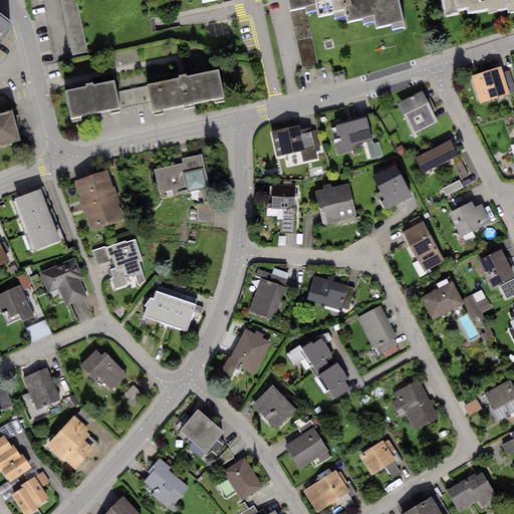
[(76,0),(60,0),(71,53),(86,50),(76,0)]
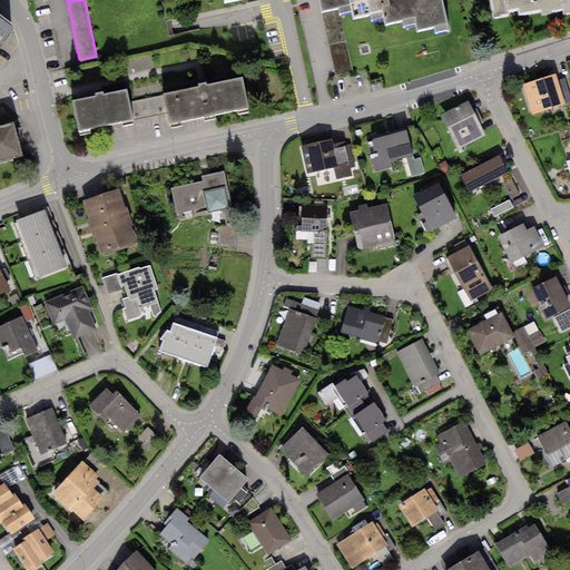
[(383,17),(379,0),(317,0),(321,12),(337,9),(338,15),(352,11),(353,18),(370,15),(371,20),(383,17)]
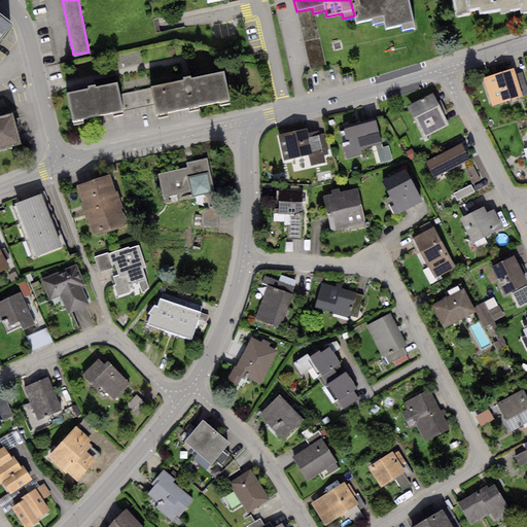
[(350,0),(354,15),(355,23),(370,21),(371,26),(384,23),(385,29),(400,26),(401,30),(415,27),(409,0),(350,0)]
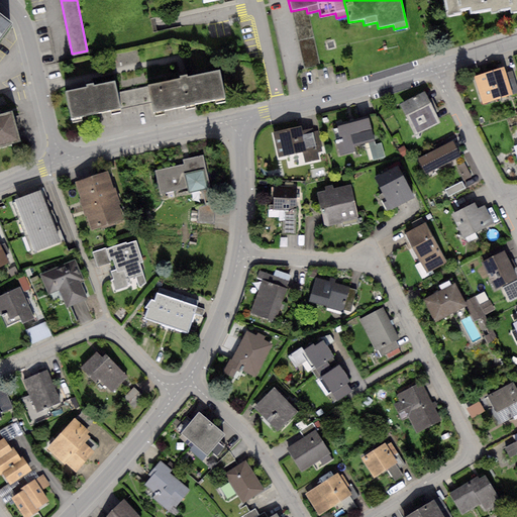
[(516,0),(444,0),(447,15),(462,12),(461,8),(470,7),(471,12),(491,9),(491,13),(499,11),(499,9),(511,7),(512,11),(516,9),(516,0)]
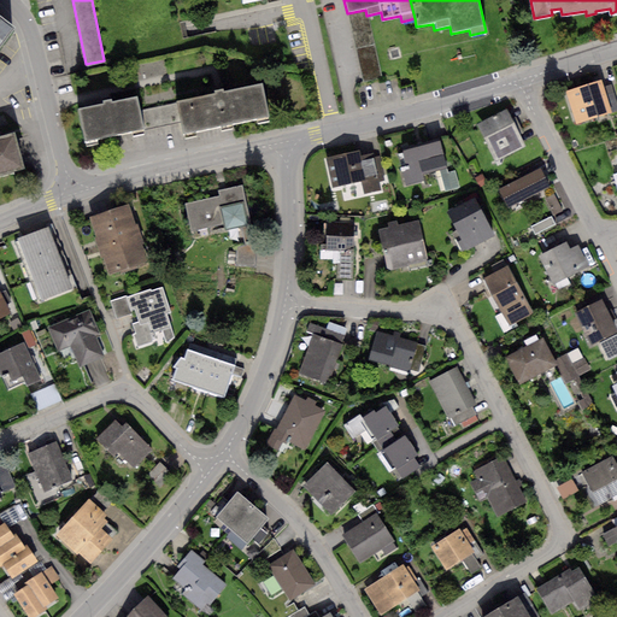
[(365,10),(347,13),(362,81),(380,77),(366,16),(365,10)]
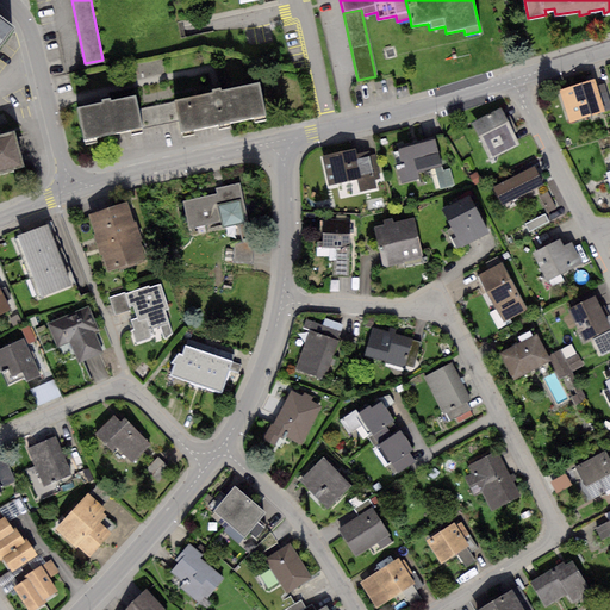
[(0,43),(13,26),(0,16),(0,43)]
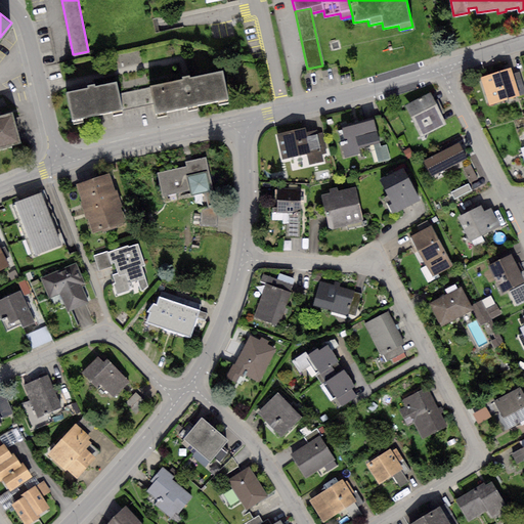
[(511,69),(481,78),(489,105),(519,96),(513,75),(511,69)]
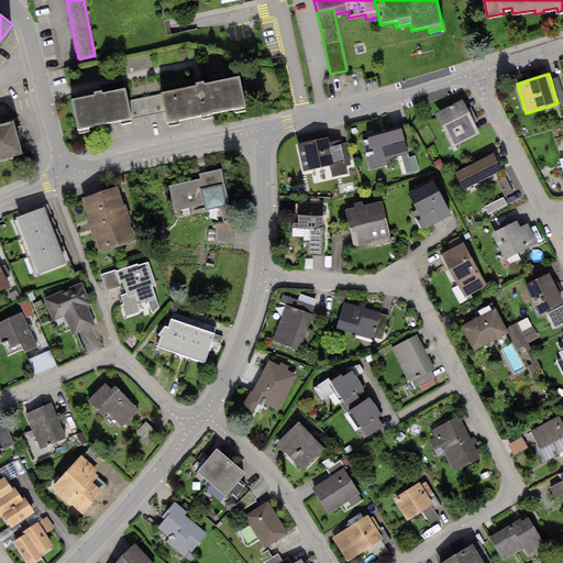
[(562,94),(558,78),(551,80),(558,103),(562,101),(562,94)]
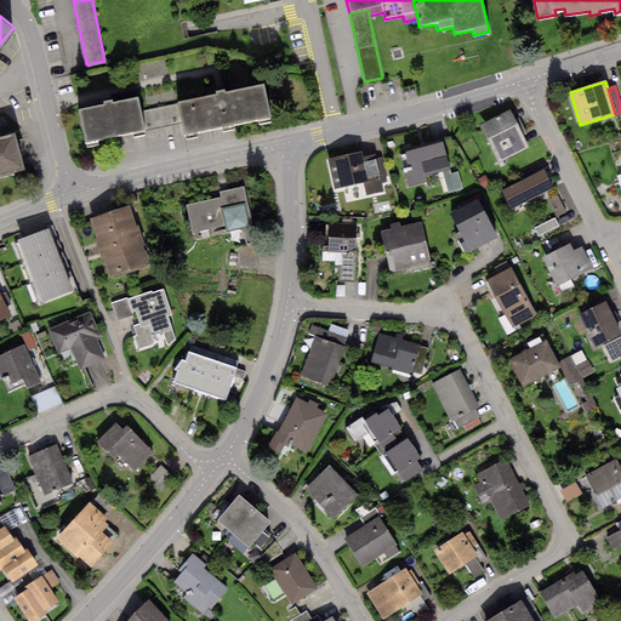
[(216,97),(178,104),(183,124),(186,137),(272,119),(265,87),(226,95),(226,91),(221,92),(216,93),(216,97)]
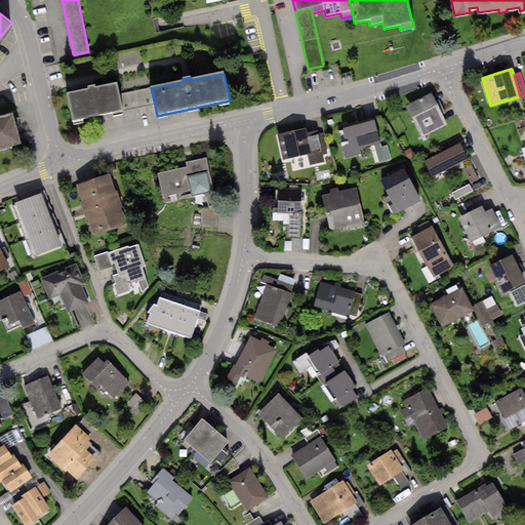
[(88,90),(68,94),(74,121),(122,111),(119,95),(117,85),(96,89),(95,85),(90,86),(87,87),(88,90)]
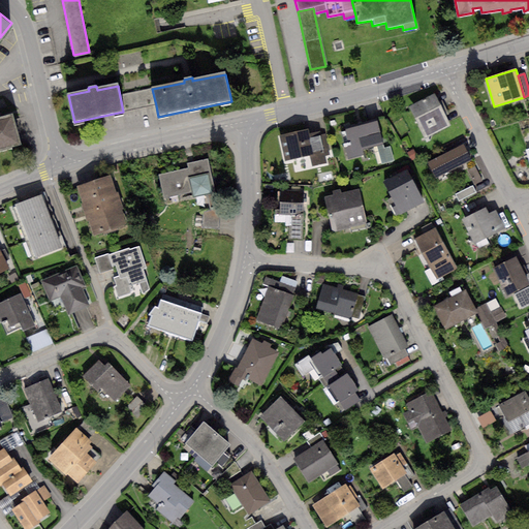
[(152,89),(120,96),(123,112),(156,105),(152,89)]
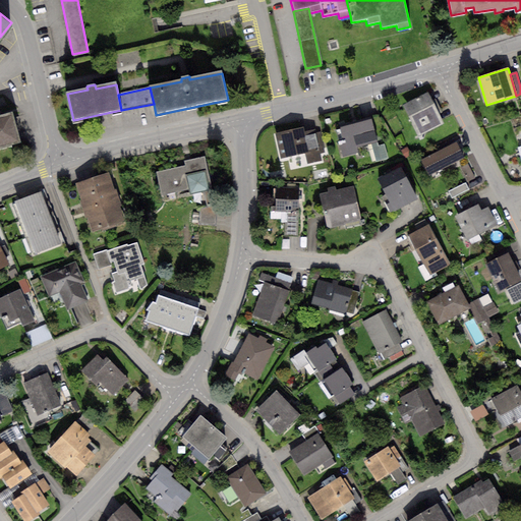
[(428,93),(403,105),(418,136),(444,123),(428,93)]
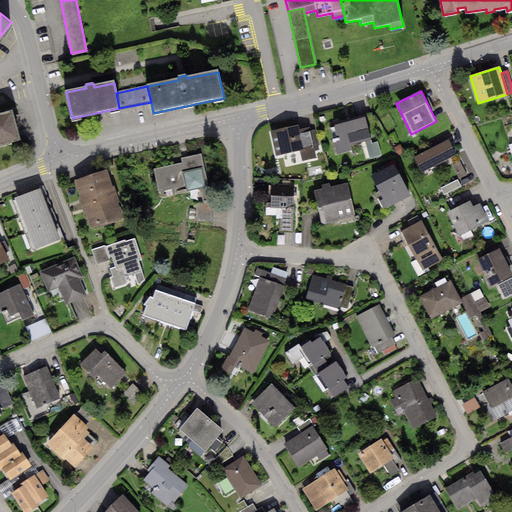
[(12,110),(0,113),(0,145),(20,139),(12,110)]
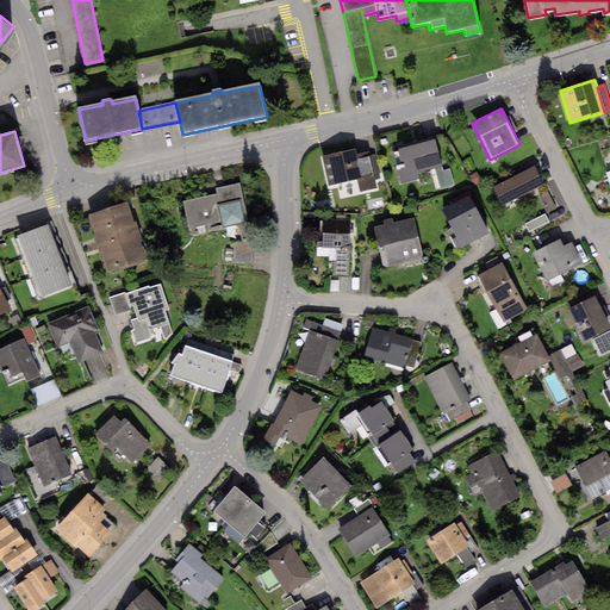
[(436,139),(398,149),(403,168),(397,169),(402,184),(417,180),(415,173),(434,168),(442,167),(436,139)]
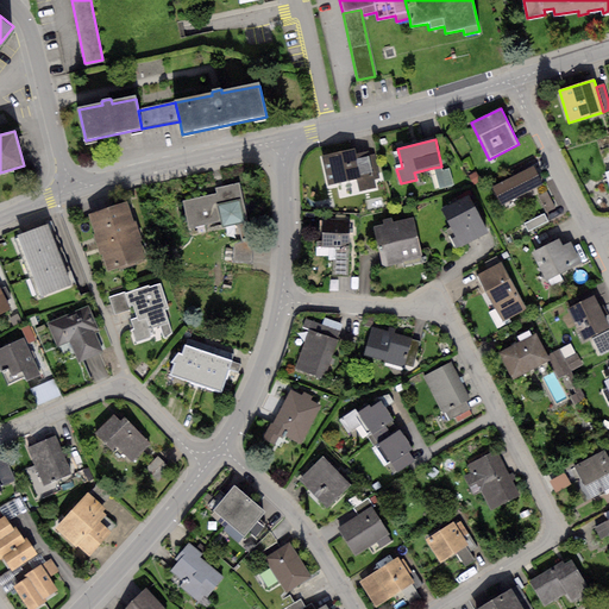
[(355,149),(321,156),(328,186),(356,180),(359,192),(376,188),(375,180),(380,179),(375,155),(370,156),(369,151),(356,154),(355,149)]
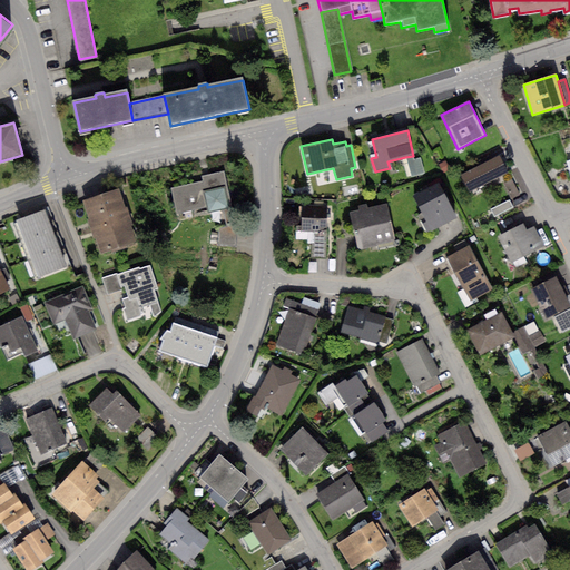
[(413,156),(405,157),(411,177),(425,174),(421,157),(414,159),(413,156)]
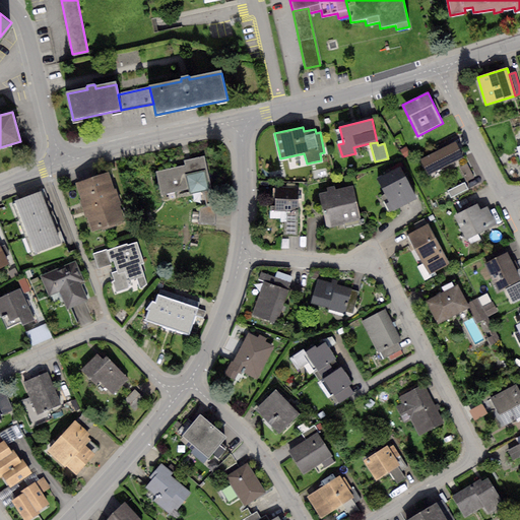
[(455,142),(420,159),(428,175),(463,157),(455,142)]
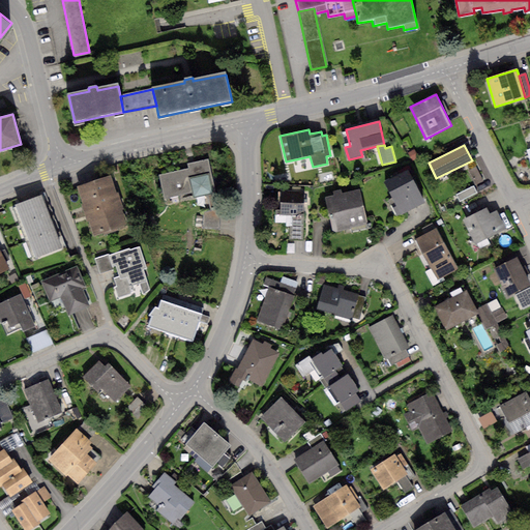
[(414,150),(408,153),(413,162),(419,158),(414,150)]
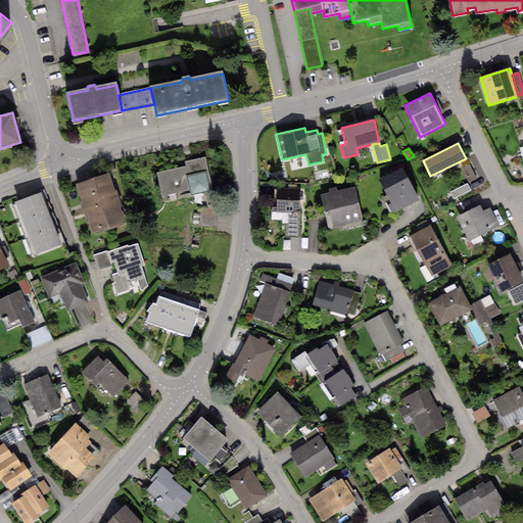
[(186,167),(156,173),(161,197),(190,191),(191,196),(212,191),(205,158),(185,162),(186,167)]
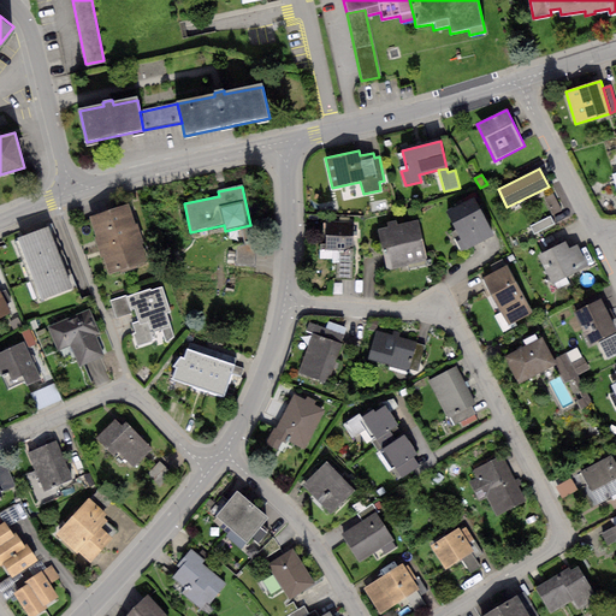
[(554,194),(544,199),(552,214),(562,209),(554,194)]
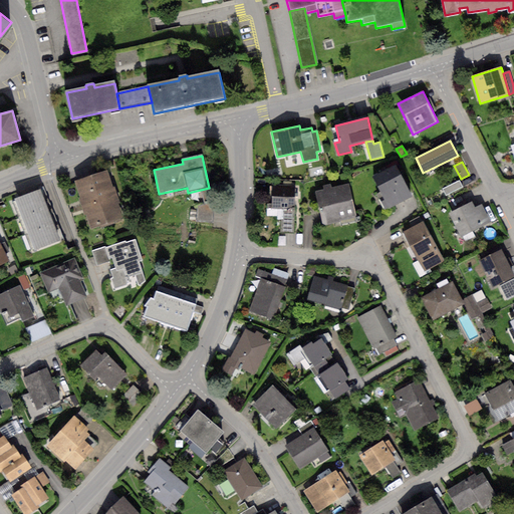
[(396,165),(372,177),(384,200),(380,202),(386,211),(413,197),(396,165)]
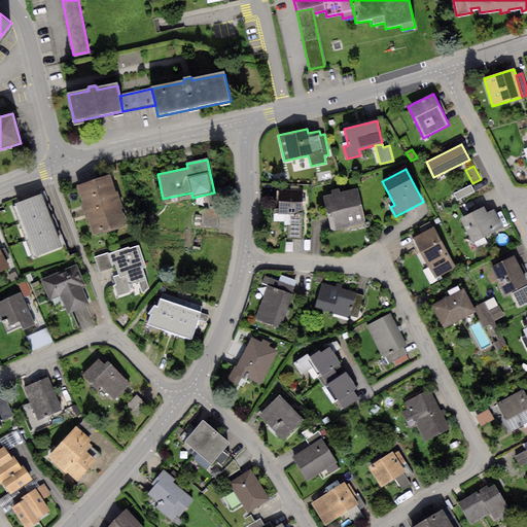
[(111,174),(76,185),(92,236),(128,224),(111,174)]
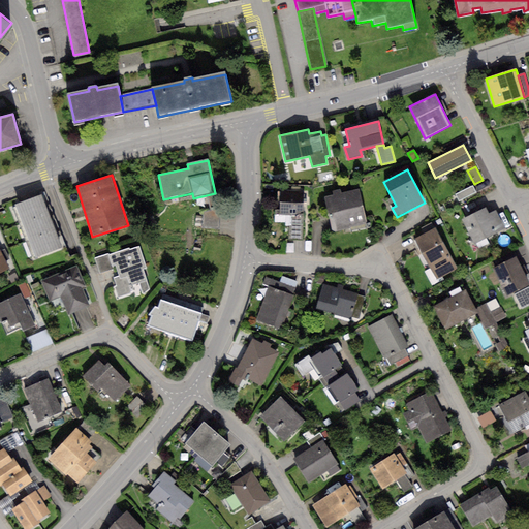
[(472,186),(456,194),(460,201),(476,193),(472,186)]
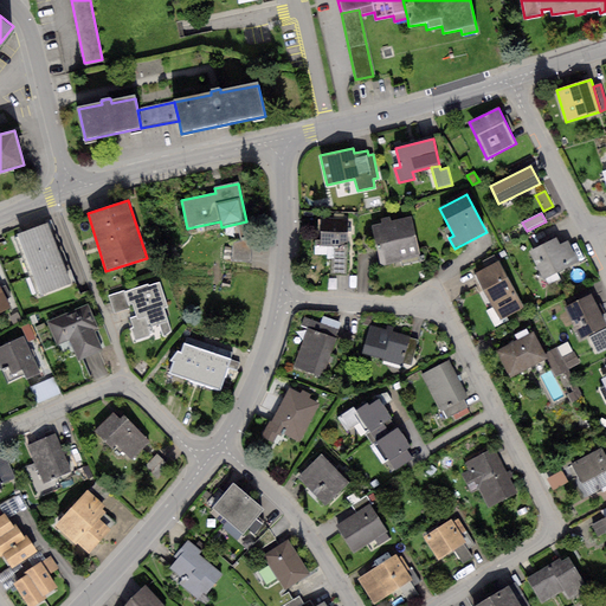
[(347,217),(321,217),(320,245),(331,245),(346,246),(347,217)]
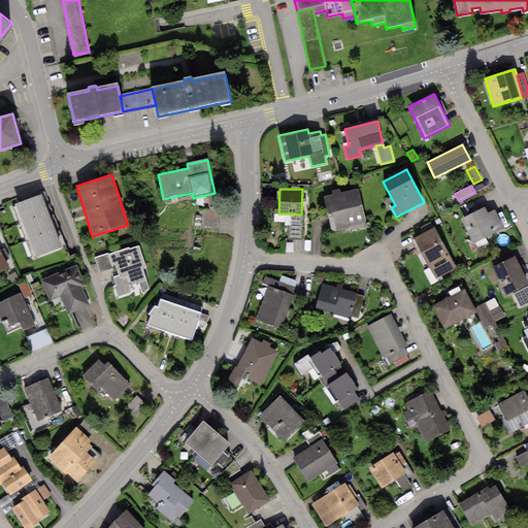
[(332,195),(324,196),(332,232),(366,224),(358,189),(340,193),(339,189),(331,191),(332,195)]
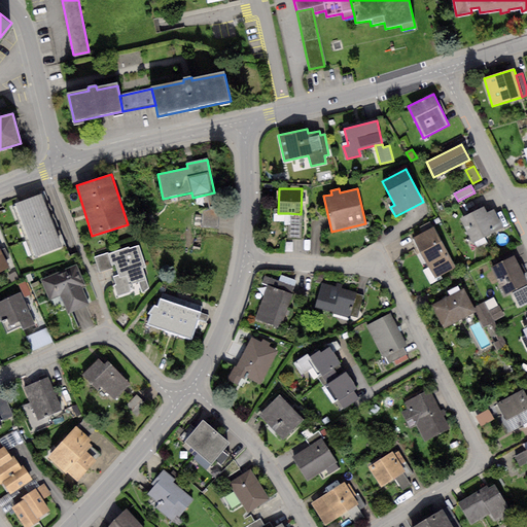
[(203,212),(202,225),(218,227),(219,216),(214,192),(207,196),(209,209),(203,212)]
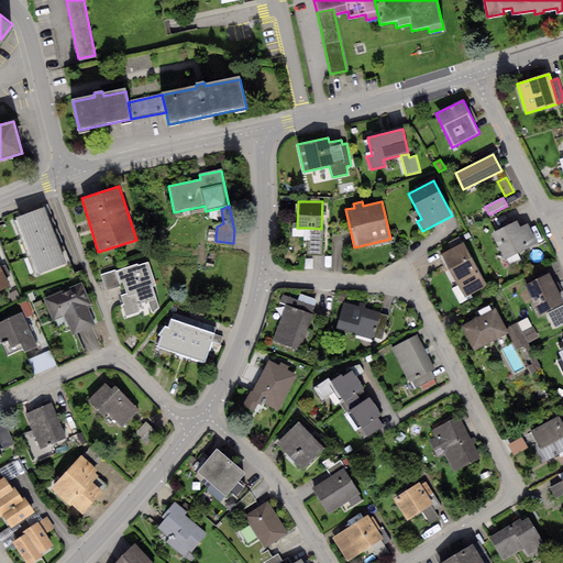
[(44,207),(15,217),(23,238),(52,227),(44,207)]
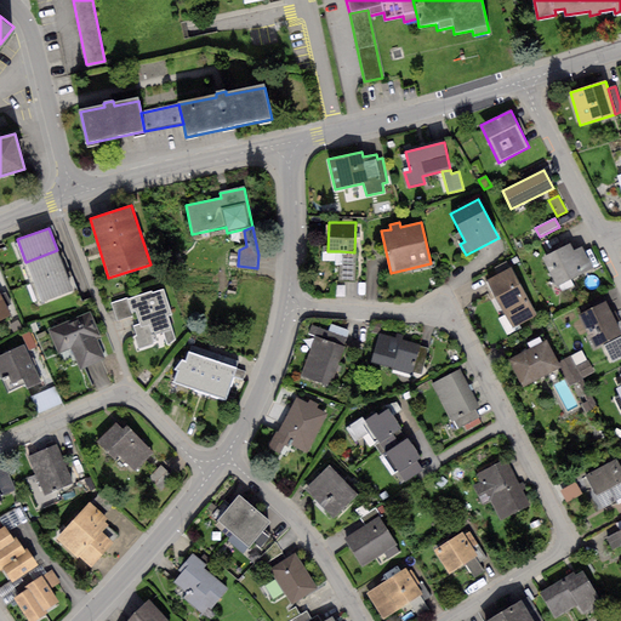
[(570,244),(542,258),(557,288),(593,269),(582,246),(574,251),(570,244)]
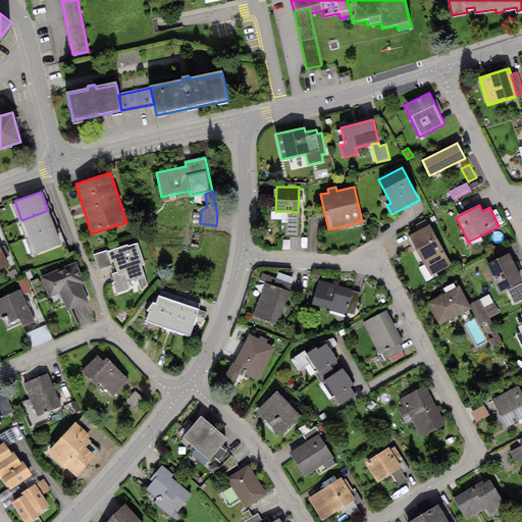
[(48,210),(21,220),(28,238),(54,228),(48,210)]
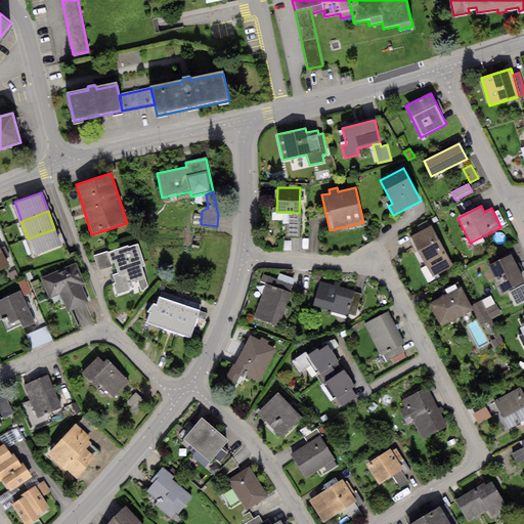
[(299,237),(299,213),(287,212),(286,237),(299,237)]
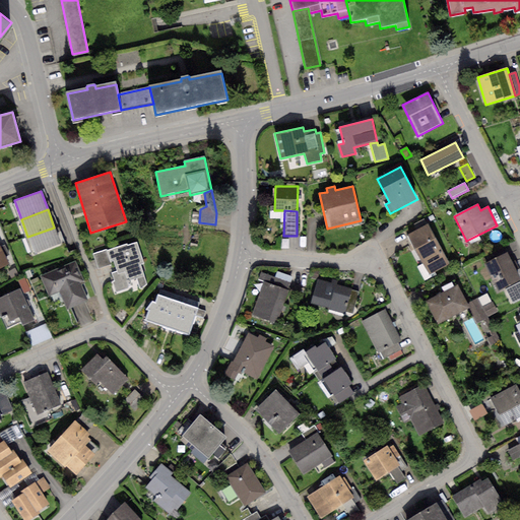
[(429,223),(408,236),(430,274),(450,263),(429,223)]
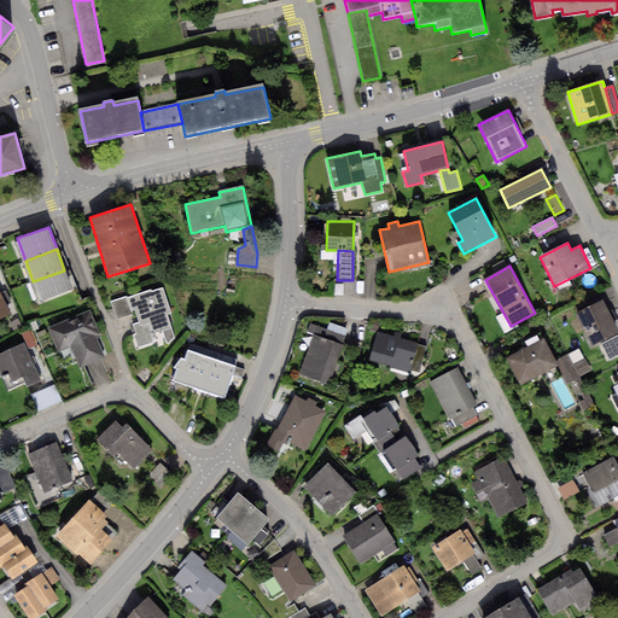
[(71,290),(64,270),(33,281),(40,302),(71,290)]
